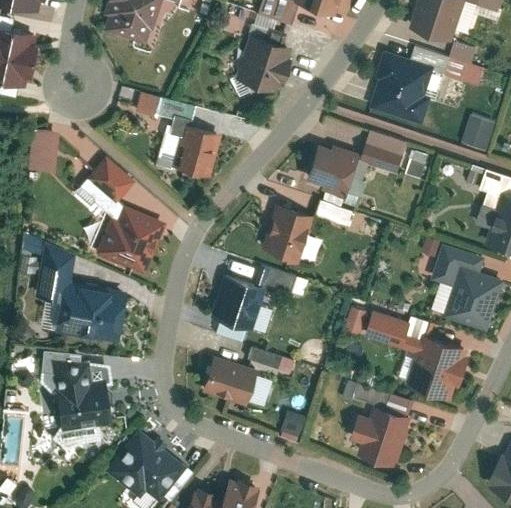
[(116,0),(105,32),(149,48),(166,0),(116,0)]
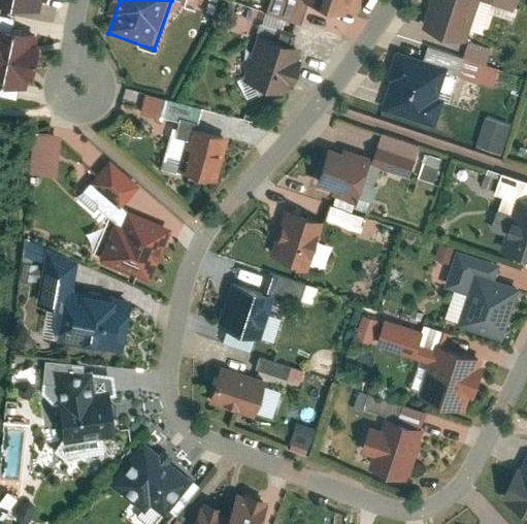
[(301,18),(307,0),(268,0),(266,5),(301,18)]
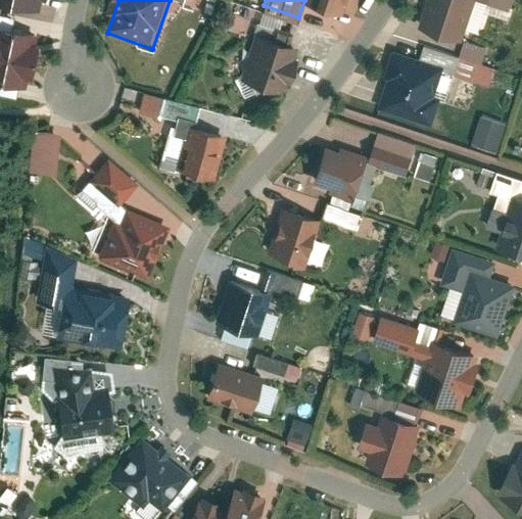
[(309,0),(343,12),(347,0),(309,0)]
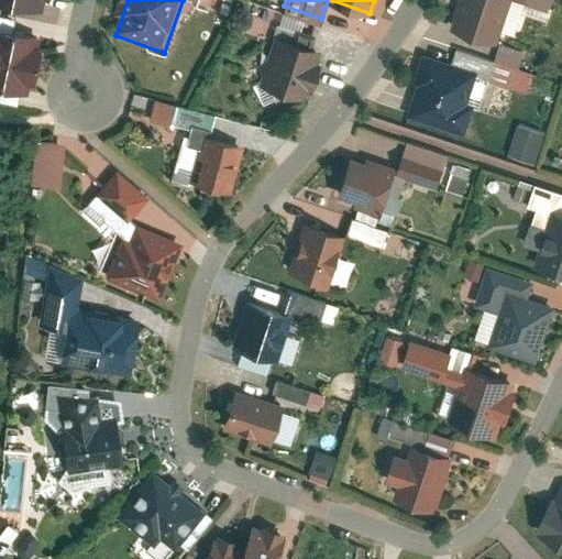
[(461,0),(450,30),(497,46),(513,2),(526,7),(528,0),(461,0)]
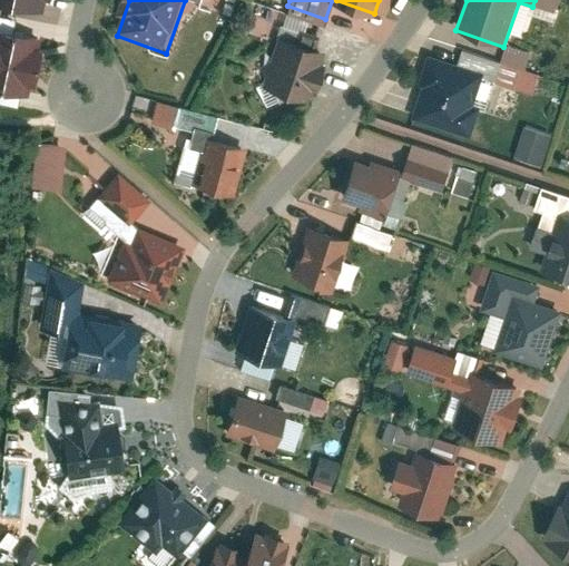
[(535,0),(532,7),(555,13),(558,0),(535,0)]
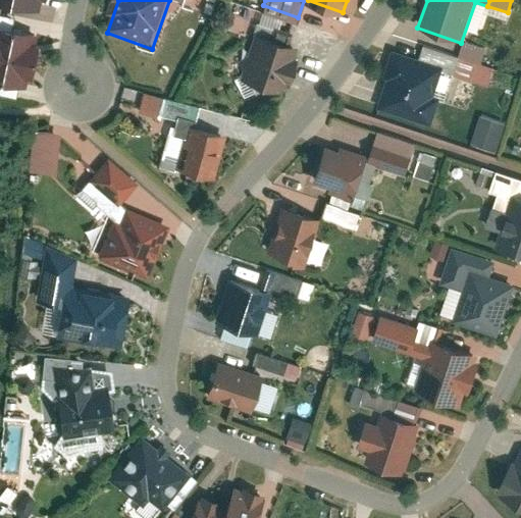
[(33,37),(0,29),(0,80),(22,85),(33,37)]
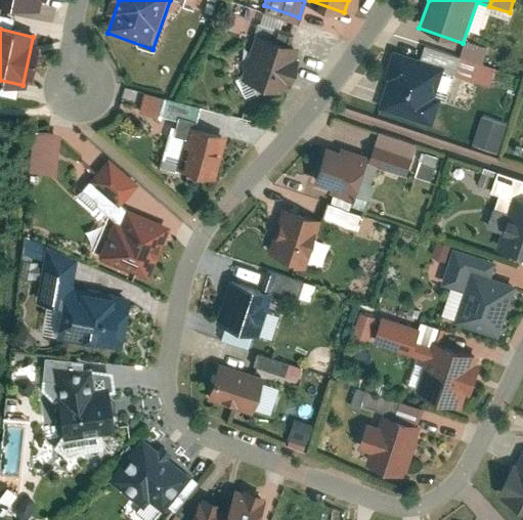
[(243,80),(282,94),(298,51),(258,38),(243,80)]
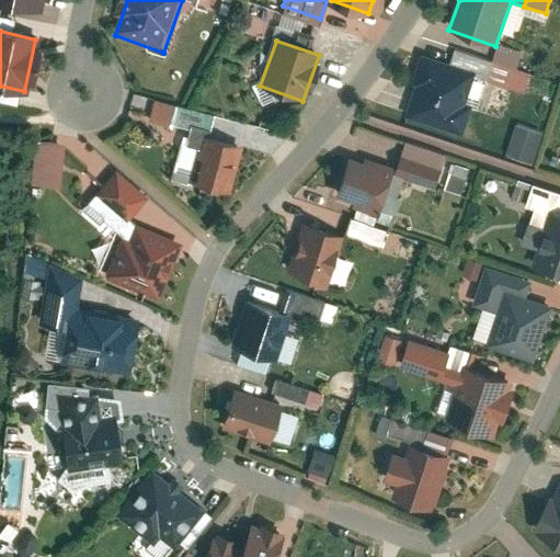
[(456,53),(452,66),(423,58),(407,116),(464,133),(479,79),(523,93),(528,77),(456,53)]
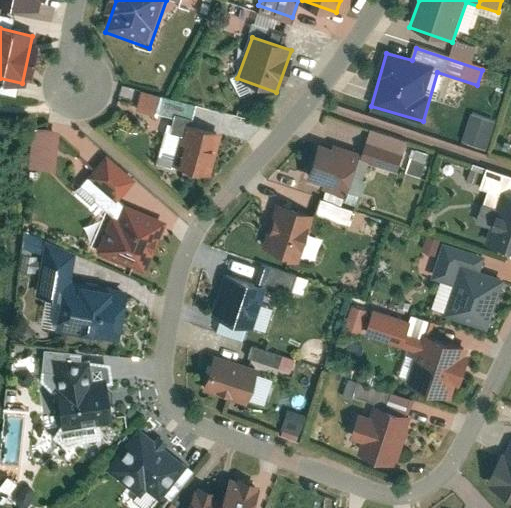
[(159,98),(139,93),(134,112),(154,117),(159,98)]
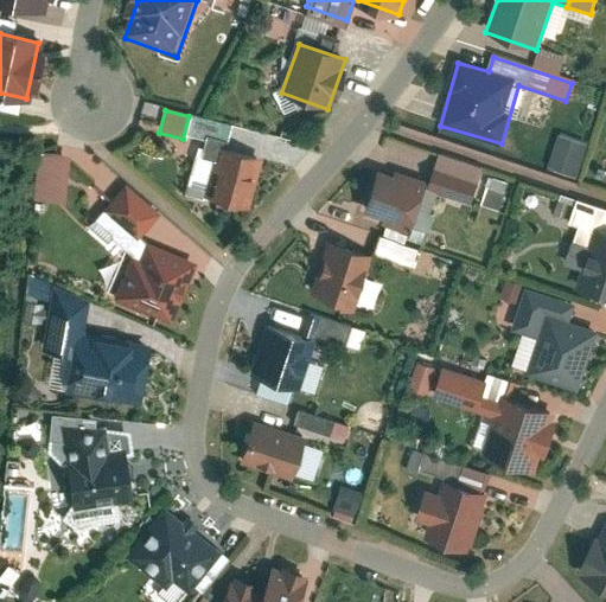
[(229,126),(190,116),(185,134),(224,143),(229,126)]
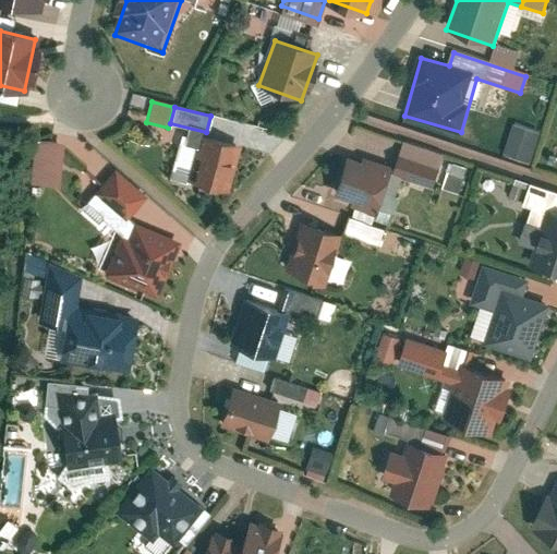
[(513,125),(504,157),(530,166),(541,134),(513,125)]
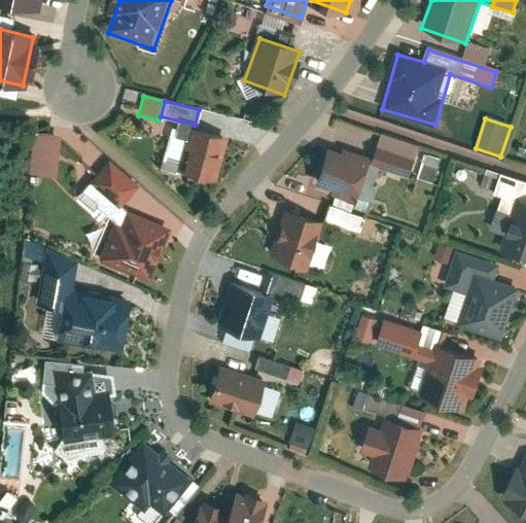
[(176,166),(213,179),(228,139),(190,127),(176,166)]
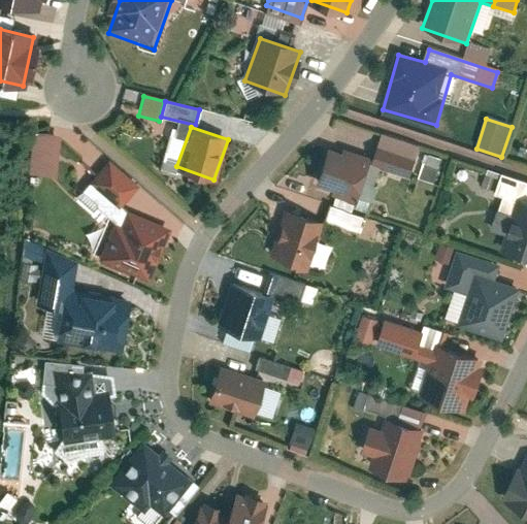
[(30,175),(56,178),(60,137),(34,134),(30,175)]
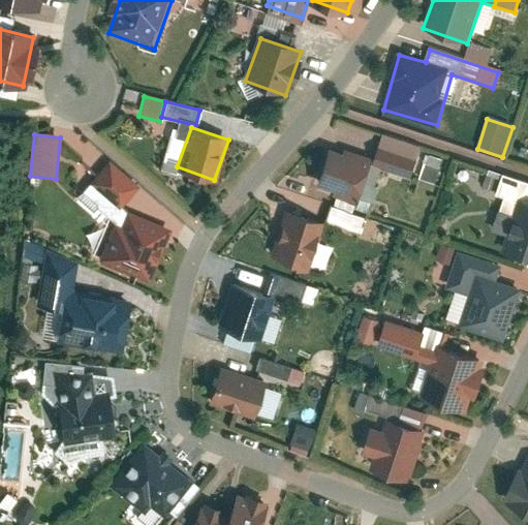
[(370,204),(379,174),(409,183),(421,148),(382,136),(374,162),(329,149),(316,187),(370,204)]
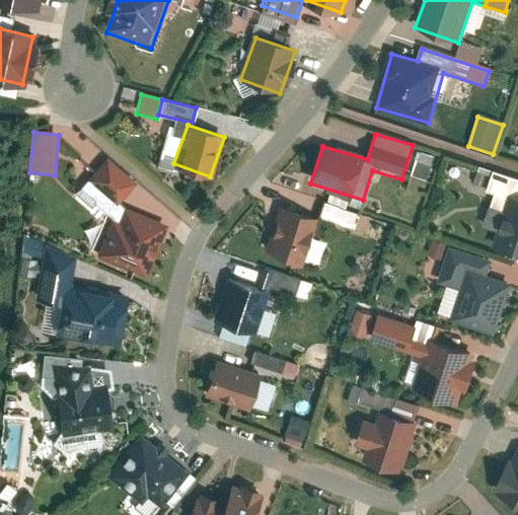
[(81,190),(113,218),(96,255),(146,277),(167,226),(118,205),(136,184),(107,159),(81,190)]
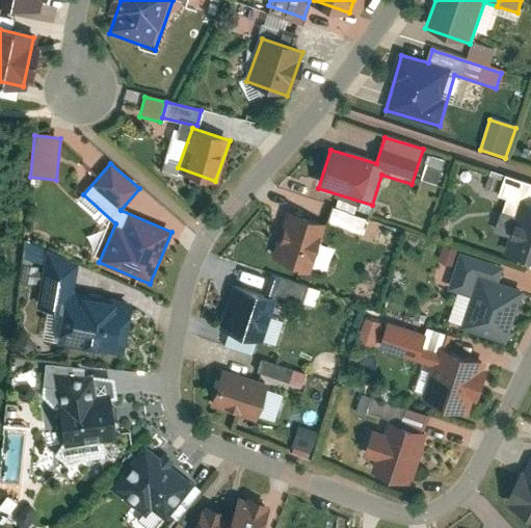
[(442,172),(427,166),(423,181),(437,185),(442,172)]
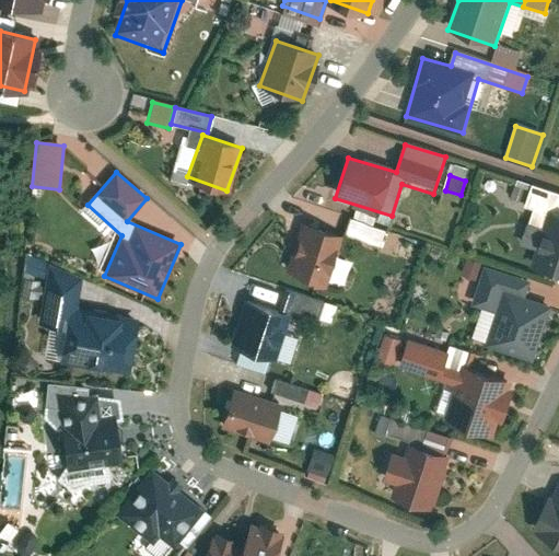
[(526,208),(549,215),(545,229),(528,223),(521,244),(537,250),(533,264),(558,273),(558,193),(534,185),(526,208)]
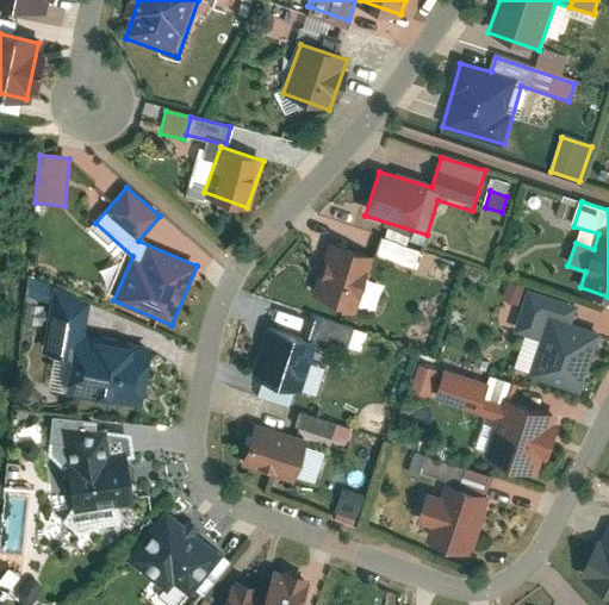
[(421,250),(380,239),(376,257),(416,268),(421,250)]
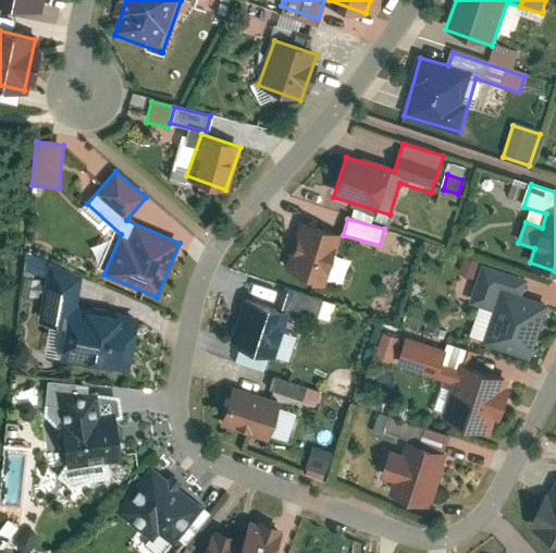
[(283,270),(324,284),(341,236),(299,223),(283,270)]
